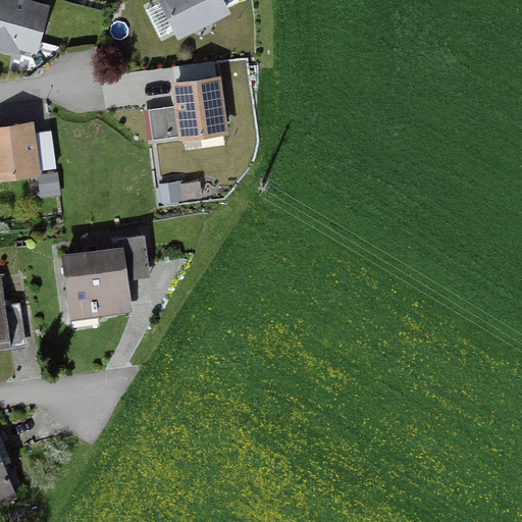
[(45,7),(15,0),(0,0),(0,43),(14,48),(16,43),(34,48),(45,7)]
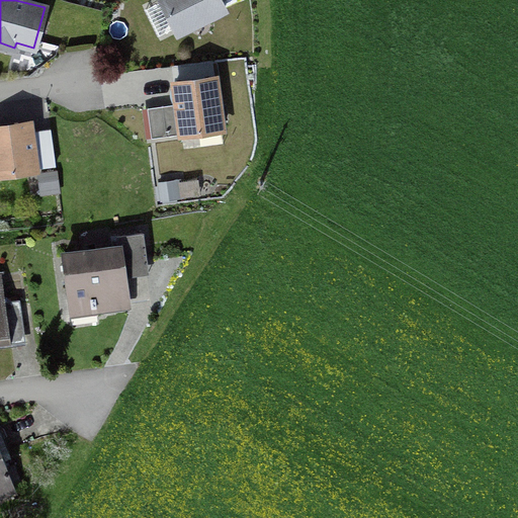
[(158,0),(159,0),(144,8),(158,35),(173,28),(177,35),(230,9),(228,5),(237,0),(158,0)]
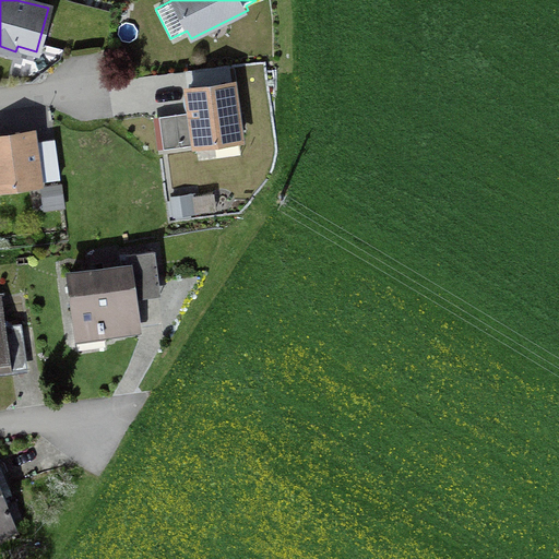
[(238,76),(183,82),(187,110),(159,114),(164,150),(215,143),(216,155),(240,153),(239,140),(245,140),(238,76)]
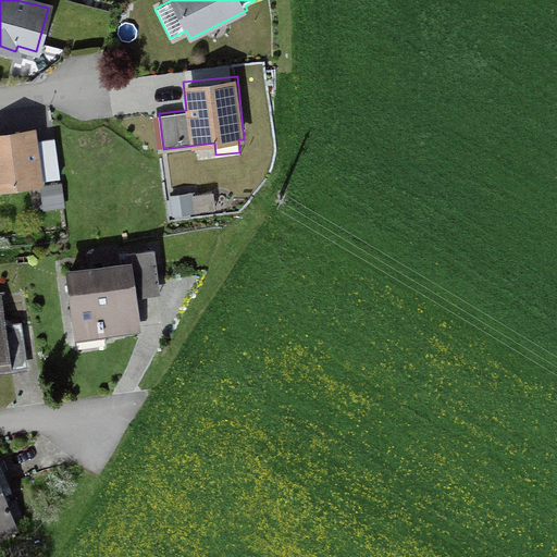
[(44,180),(61,176),(54,135),(38,138),(36,124),(0,128),(0,188),(44,183),(44,180)]
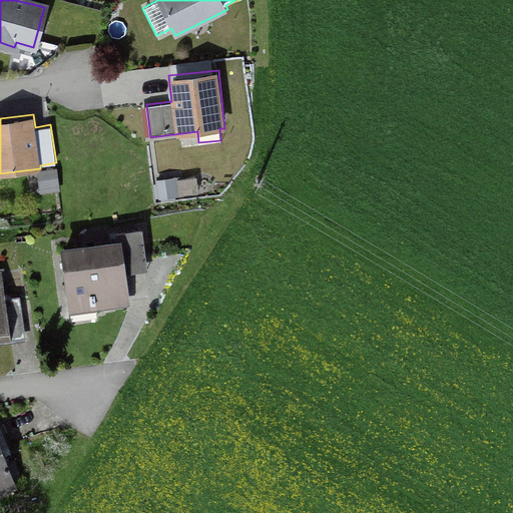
[(179,195),(199,192),(196,175),(180,177),(180,175),(155,179),(156,183),(153,183),(156,199),(160,198),(161,202),(180,199),(179,195)]
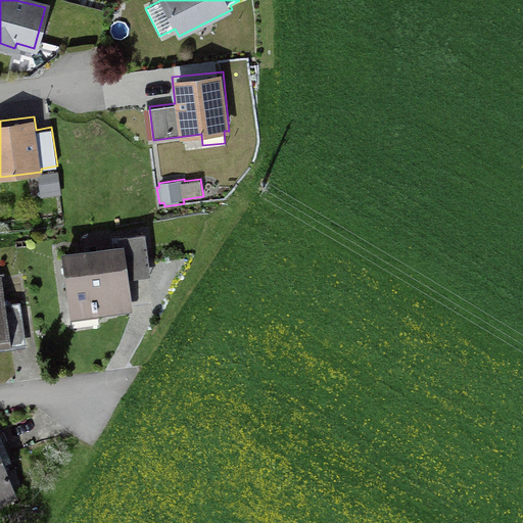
[(134,310),(130,278),(151,276),(146,232),(116,235),(117,242),(61,249),(69,320),(73,319),(74,329),(100,326),(98,315),(134,310)]
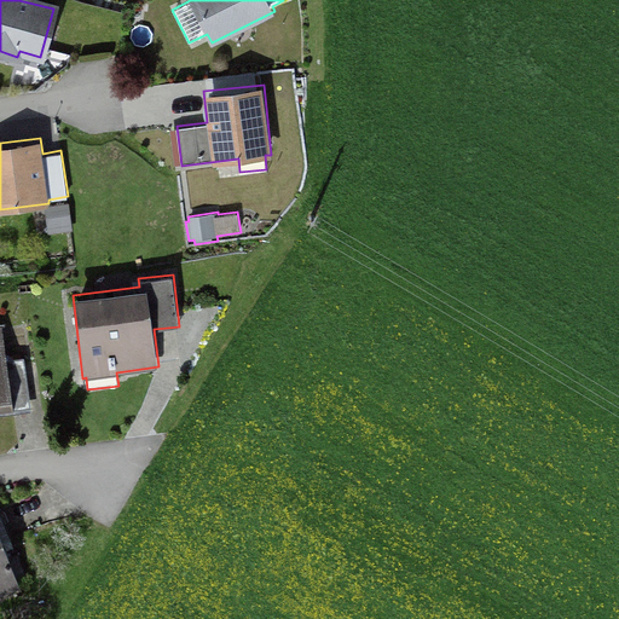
[(0,414),(30,410),(24,357),(7,358),(4,322),(0,322),(0,414)]
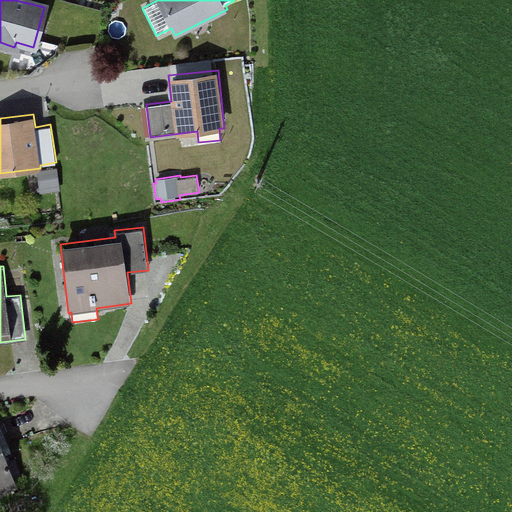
[(0,489),(17,483),(14,475),(20,473),(0,420),(0,489)]
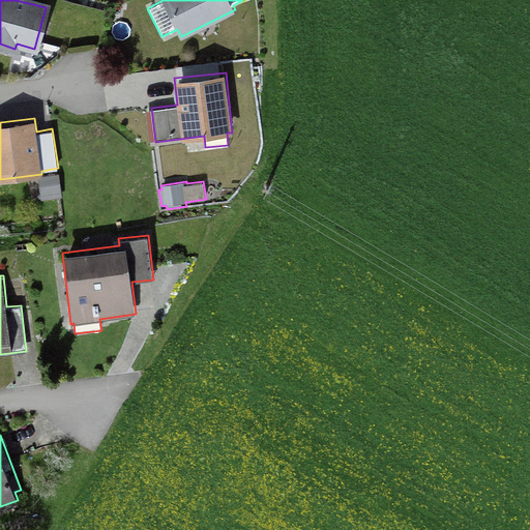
All buildings are outlined.
